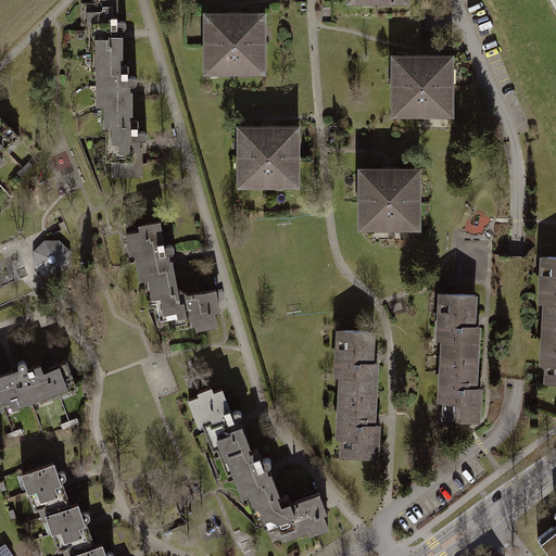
[(121,11),(88,15),(112,186),(143,181),(121,11)]
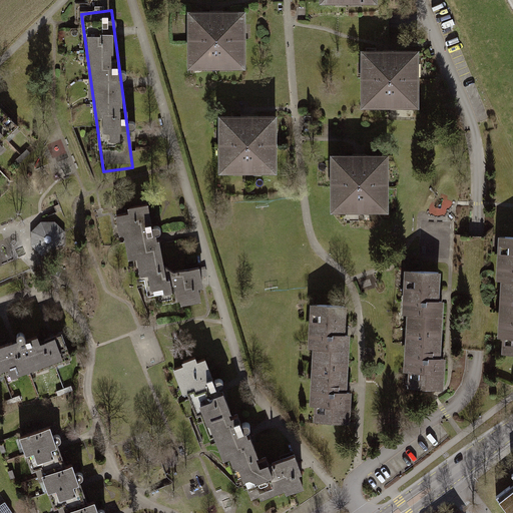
[(188,14),(188,70),(247,70),(247,14),(188,14)]
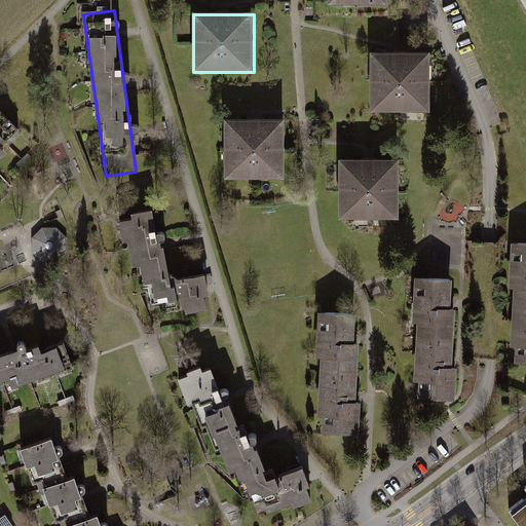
[(370,54),(370,112),(430,112),(430,54),(370,54)]
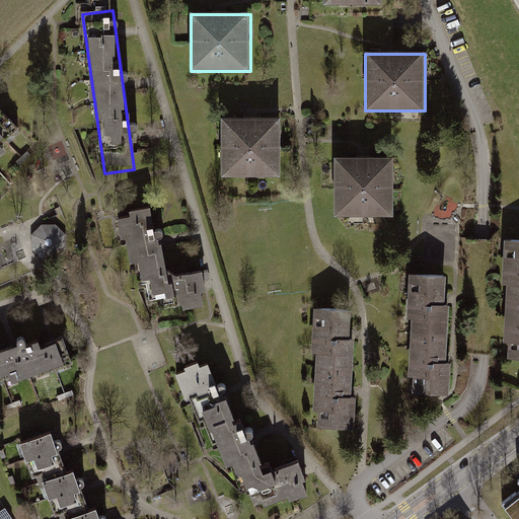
[(221,121),(221,177),(281,177),(281,121),(221,121)]
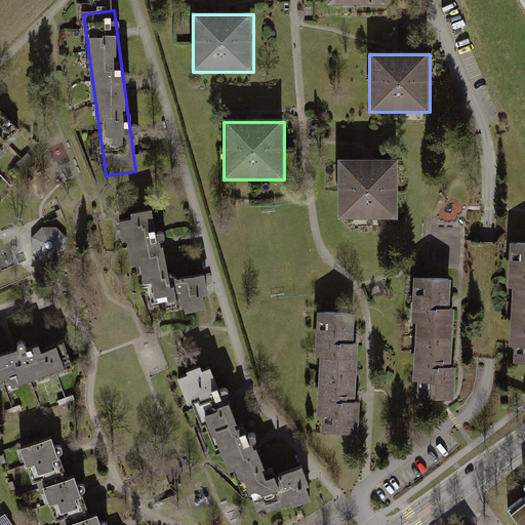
[(0,159),(14,146),(0,131),(0,159)]
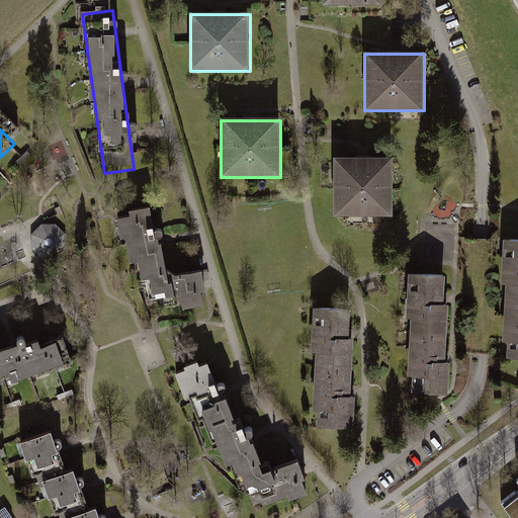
[(333,158),(334,218),(394,217),(393,158),(333,158)]
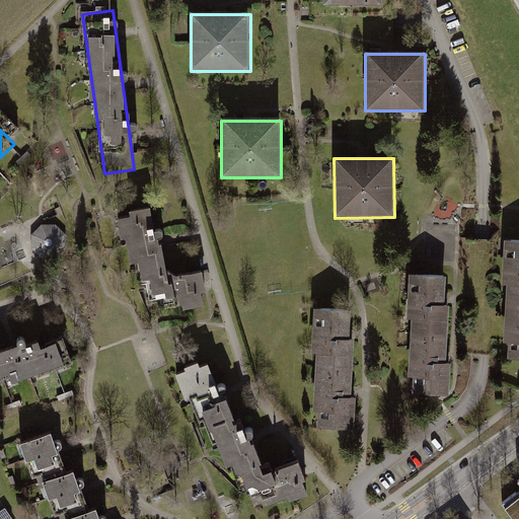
[(154,216),(121,225),(146,319),(212,311),(206,279),(173,285),(154,216)]
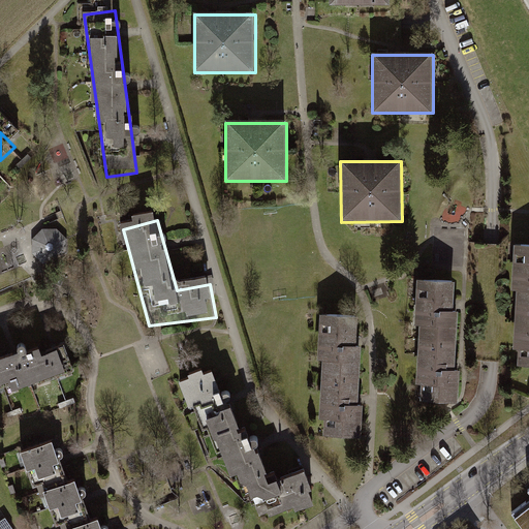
[(43,227),(33,238),(33,252),(42,261),(57,261),(67,252),(67,238),(57,227),(43,227)]
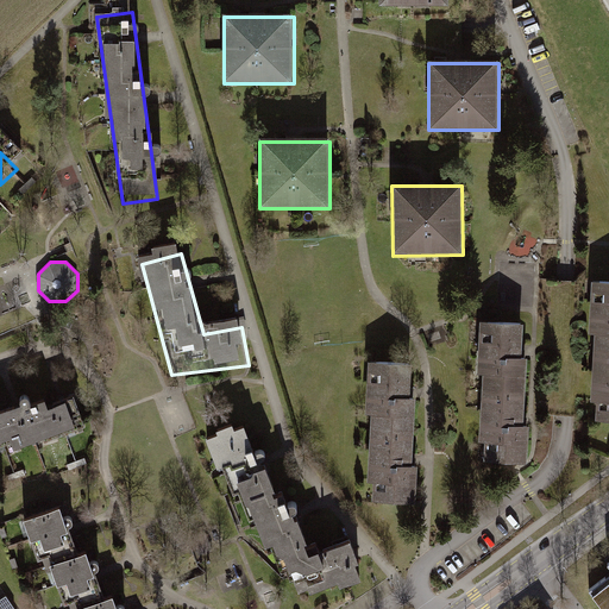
[(596,424),(608,424),(608,282),(592,281),(589,337),(594,337),(590,405),(597,405),(596,424)]
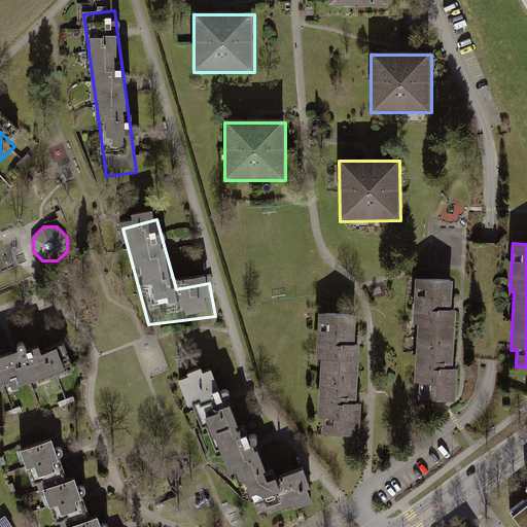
[(428,403),(472,402),(470,281),(426,281),(428,403)]
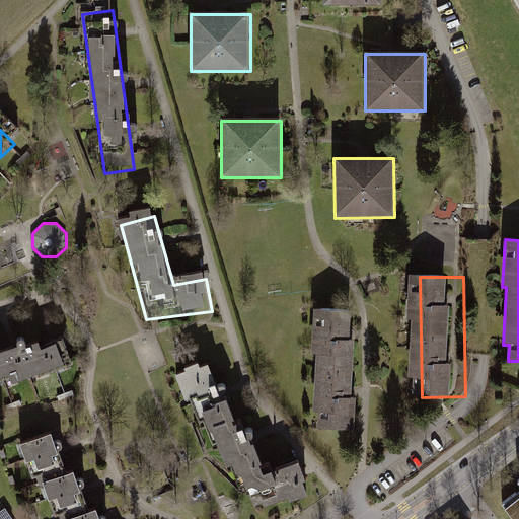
[(313,430),(357,429),(355,308),(311,309),(313,430)]
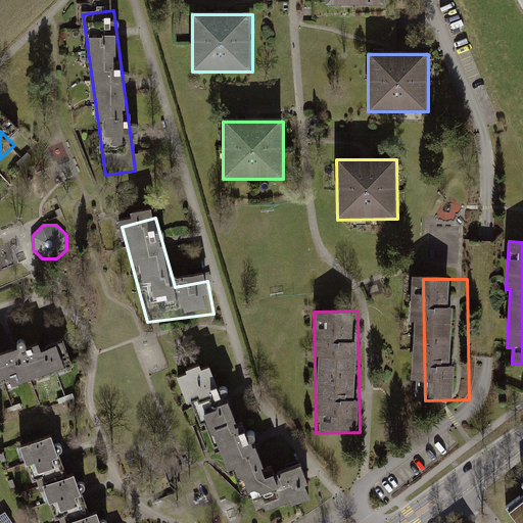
[(62,344),(0,363),(0,382),(3,393),(72,373),(62,344)]
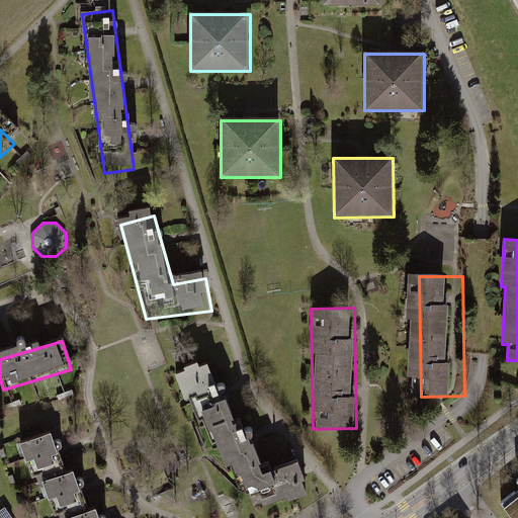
[(209,369),(177,381),(191,417),(201,414),(259,517),(266,517),(315,496),(301,468),(268,482),(209,369)]
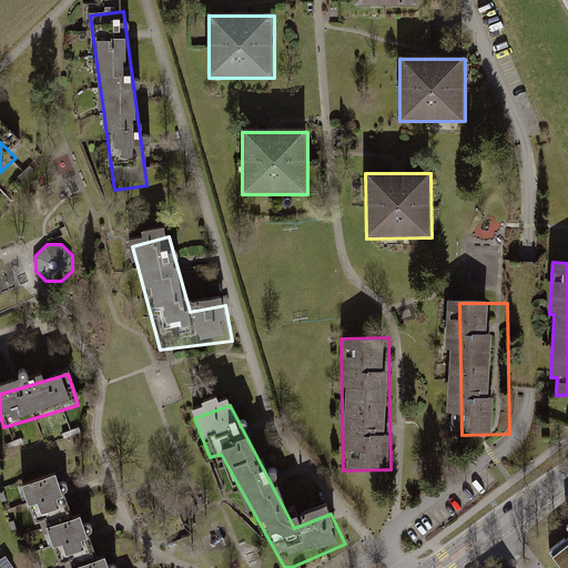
[(59,477),(23,492),(38,527),(73,513),(59,477)]
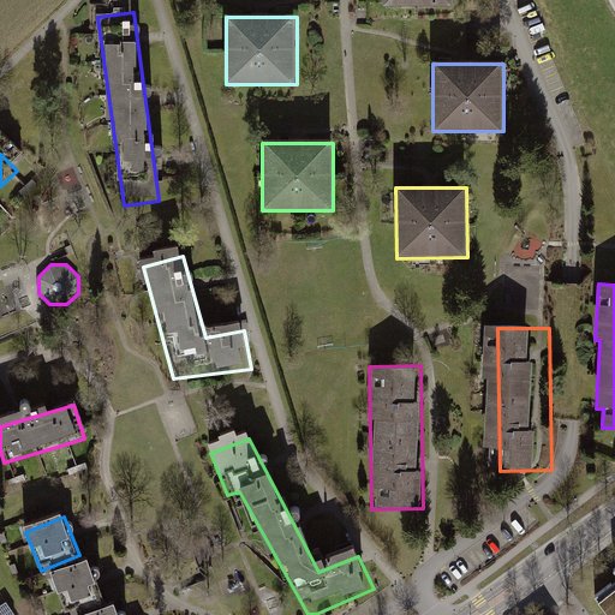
[(91,566),(57,578),(69,611),(103,599),(91,566)]
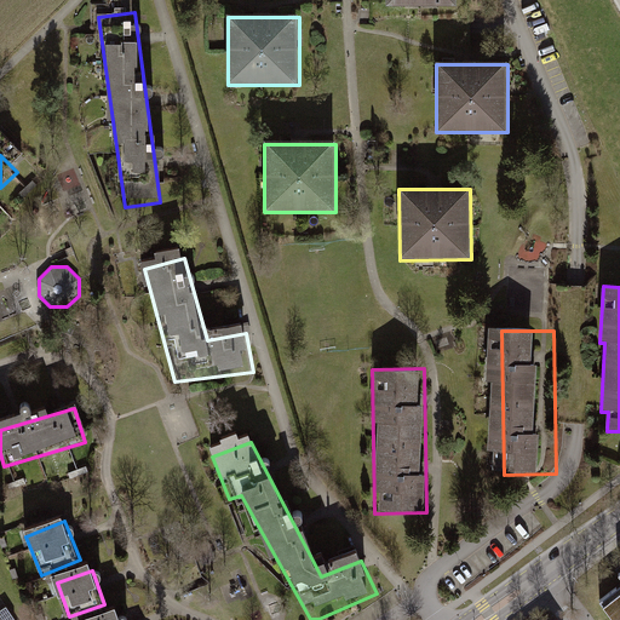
[(619,619),(619,584),(601,600),(615,619),(619,619)]
